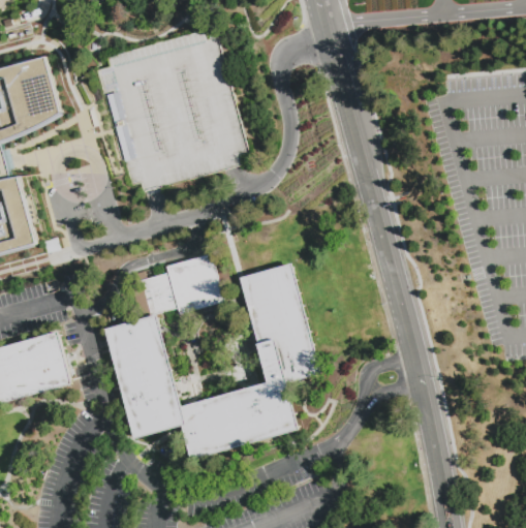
[(26,19),(25,12),(40,8),(41,13),(26,19)]
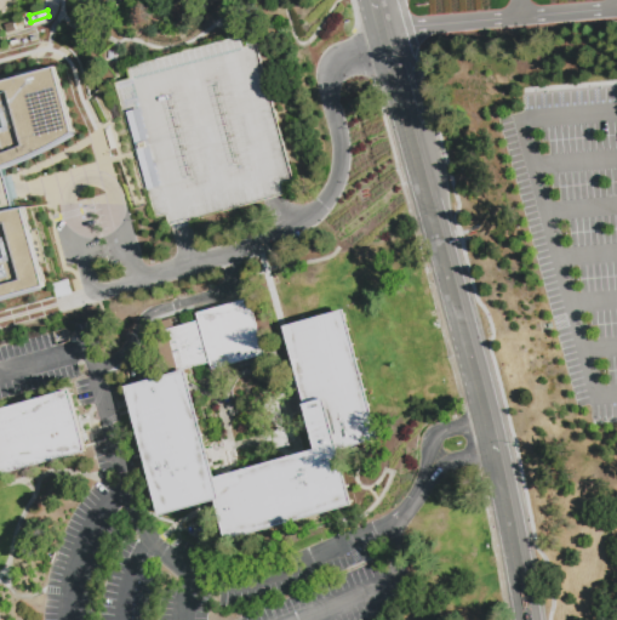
[(1,37),(33,28),(36,41),(5,50),(1,37)]
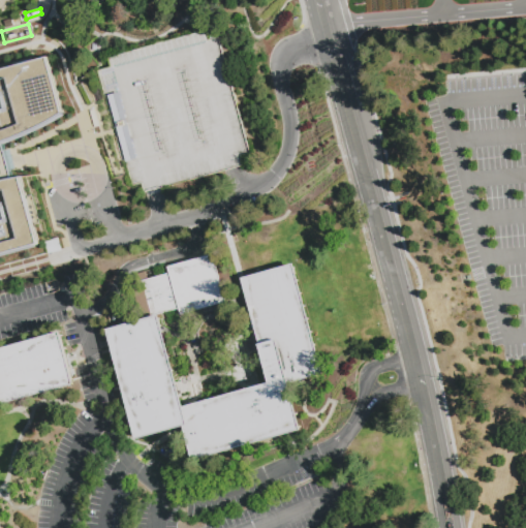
[(103,57),(204,30),(206,39),(215,37),(247,153),(238,155),(240,165),(151,189),(141,192),(137,183),(128,185),(113,130),(96,69),(106,66),(103,57)]
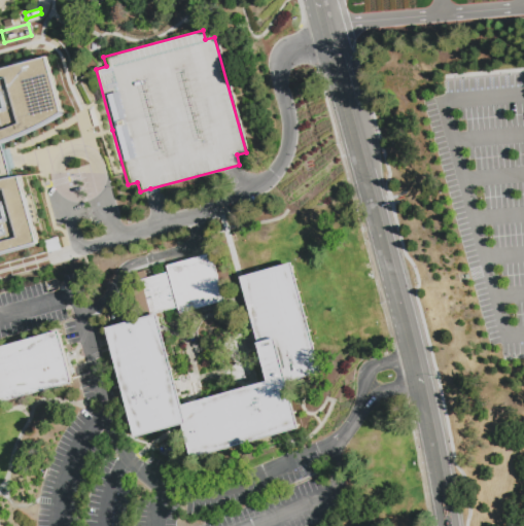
[(0,66),(0,64),(25,58),(26,59),(45,54),(62,114),(47,121),(34,129),(19,135),(4,140),(0,141),(0,144),(4,158),(9,178),(18,176),(37,243),(0,253),(0,66)]
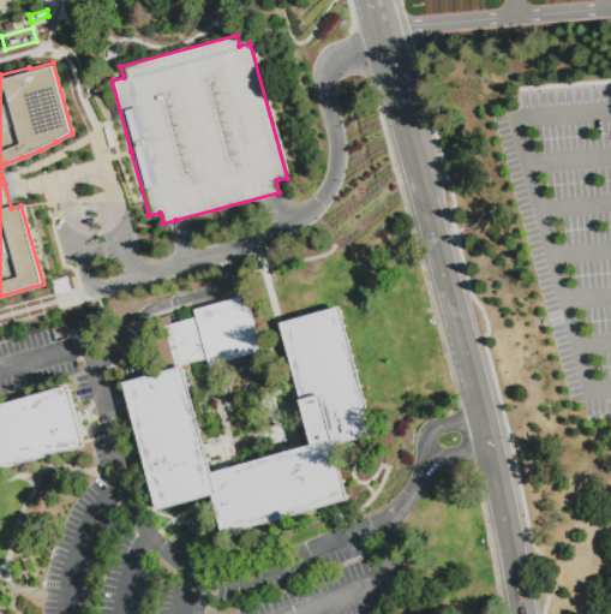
[(49,279),(64,275),(67,290),(53,293),(49,279)]
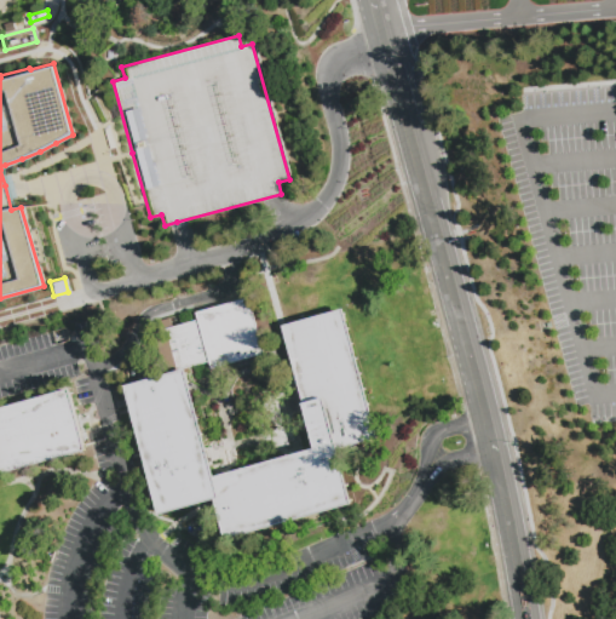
[(280,325),(340,308),(375,436),(335,447),(351,505),(309,516),(283,523),(285,523),(263,529),(263,528),(223,539),(212,498),(157,514),(121,385),(174,371),(162,327),(195,319),(193,311),(247,297),(262,353),(208,367),(207,361),(182,367),(183,368),(212,476),(314,448),(280,325)]
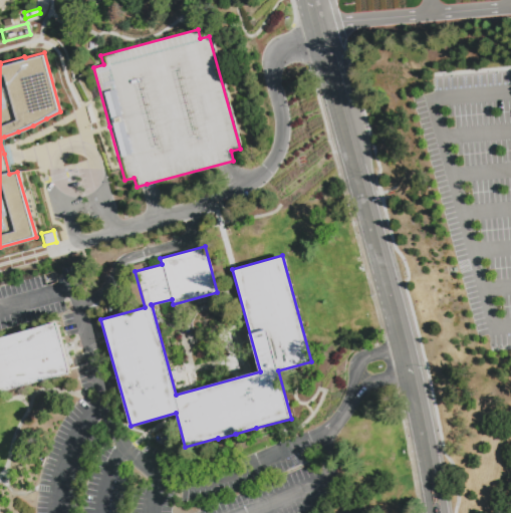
[(0,336),(56,321),(70,372),(0,392),(0,336)]
